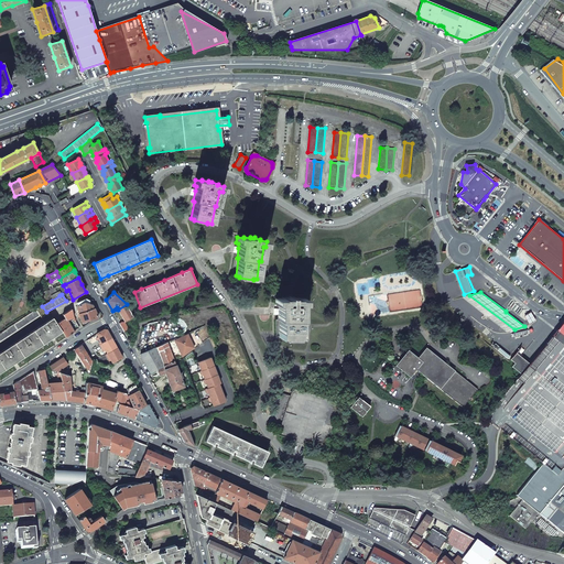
[(278,320),(280,320),(280,337),(283,337),(283,339),(297,339),(297,337),(301,337),(301,320),(303,320),(302,304),(305,304),(305,299),(299,299),(299,297),(292,297),(292,296),(289,296),(289,297),(282,297),(282,299),(275,299),(275,304),(278,304),(278,308),(278,320)]
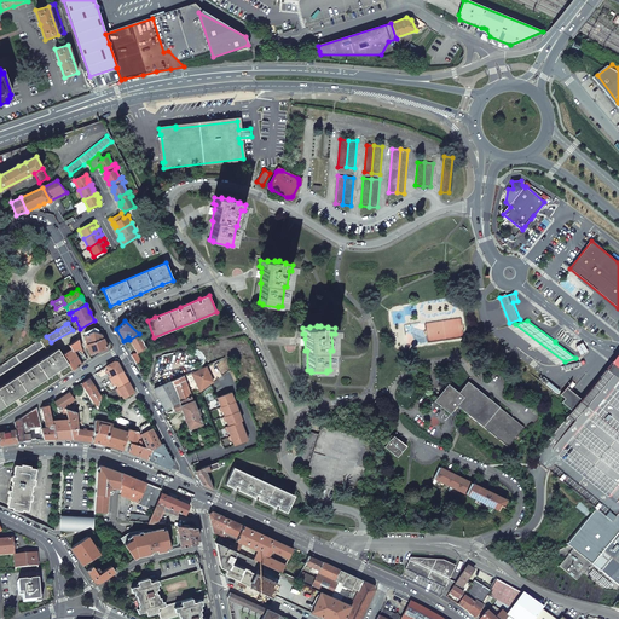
[(85,345),(87,345),(103,339),(102,334),(99,333),(93,331),(85,336),(85,345)]
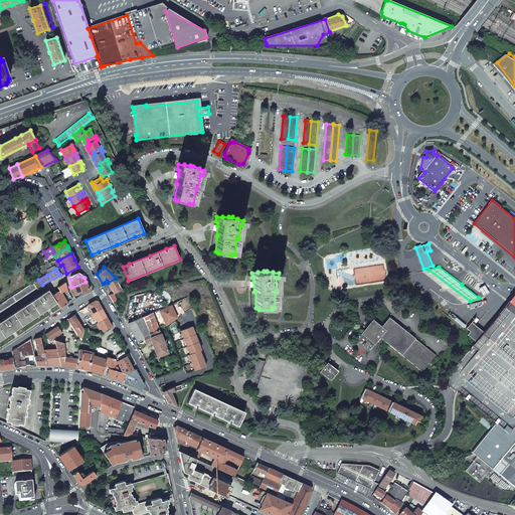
[(122,289),(116,278),(108,283),(110,288),(114,294),(122,289)]
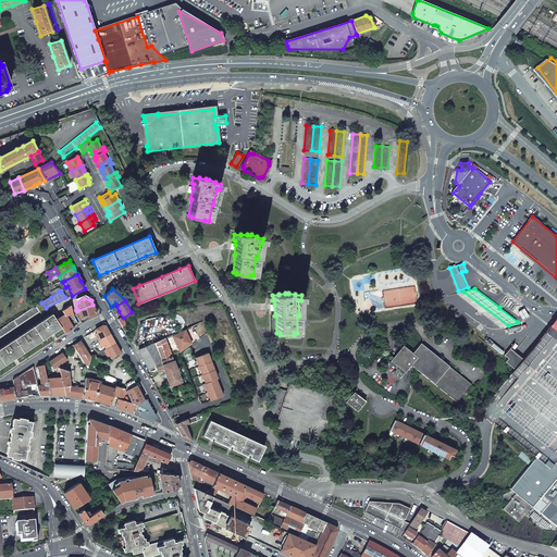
[(93,305),(78,310),(81,319),(90,316),(97,313),(94,304),(93,305)]
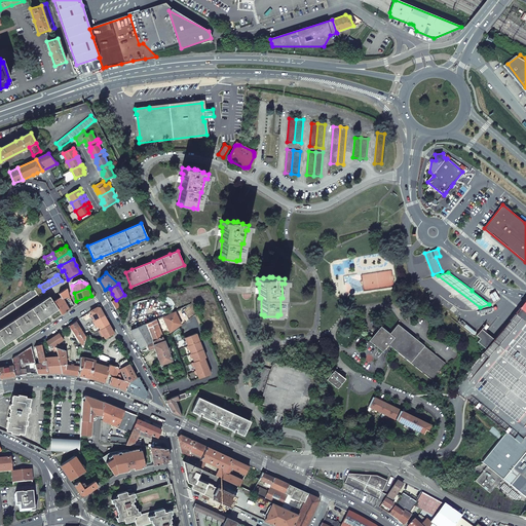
[(61,297),(62,299),(69,297),(67,288),(59,294),(61,297)]
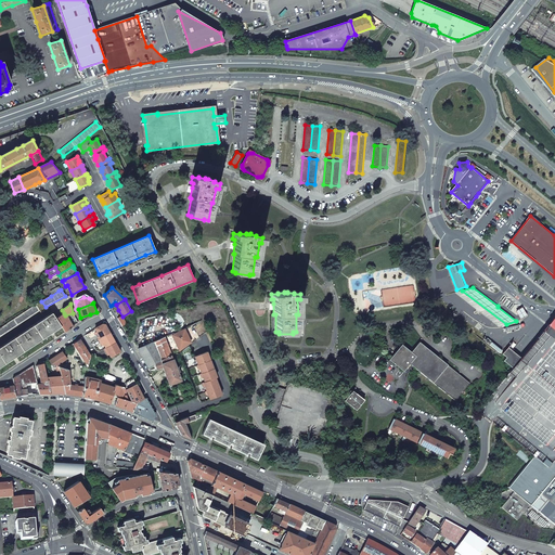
[(0,336),(40,311),(36,305),(0,327),(0,336)]
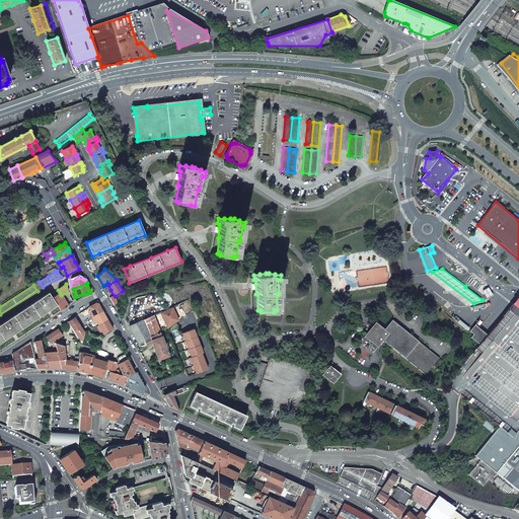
[(0,324),(0,343),(4,341),(46,312),(57,305),(52,298),(49,292),(0,324)]
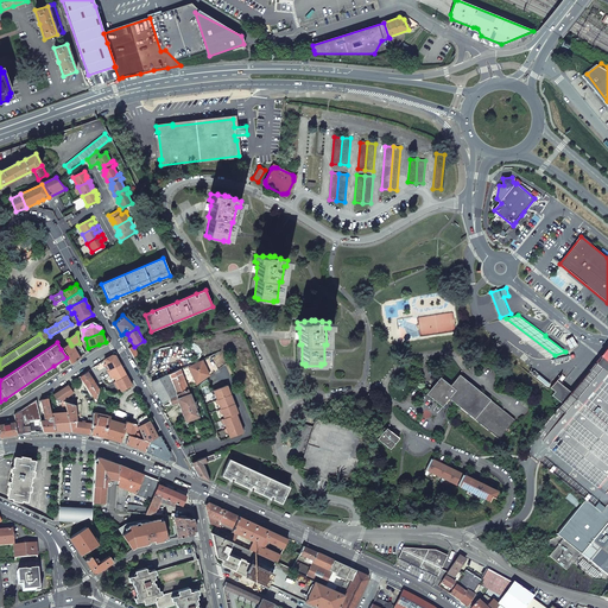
[(67,358),(71,365),(80,359),(80,358),(75,350),(71,346),(70,343),(61,349),(67,358)]
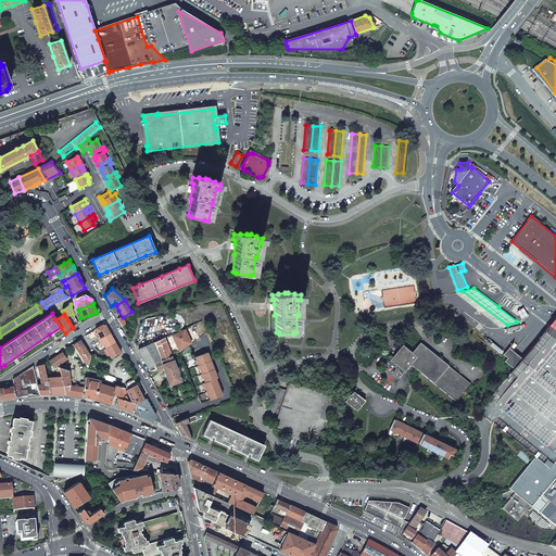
[(68,320),(73,327),(76,325),(78,323),(74,316),(68,320)]
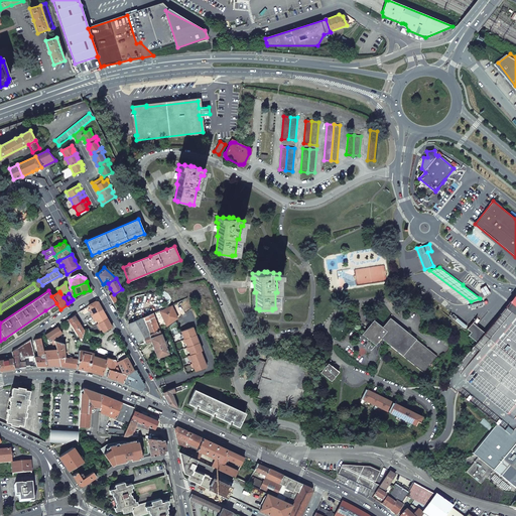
[(109,295),(113,303),(117,300),(114,294),(113,295),(112,294),(109,295)]
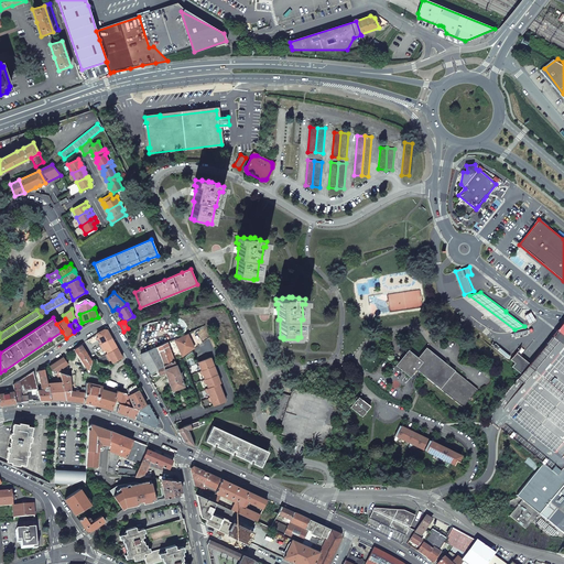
[(100,345),(111,338),(108,331),(107,331),(104,329),(97,334),(99,339),(98,340),(100,345)]
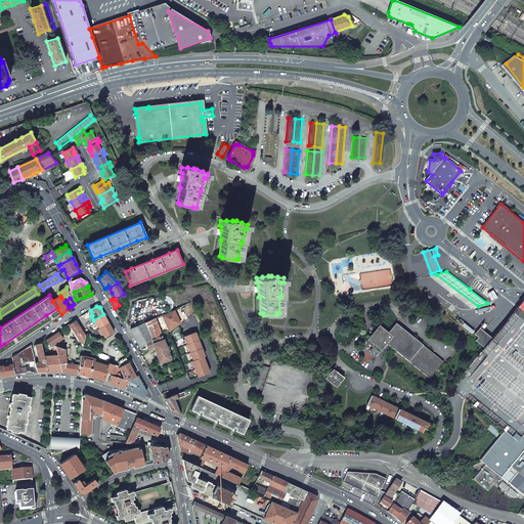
[(460,395),(505,431),(517,441),(523,432),(523,310),(520,307),(518,306),(491,340),(479,330),(475,335),(479,338),(476,341),(484,348),(451,389),(460,395)]
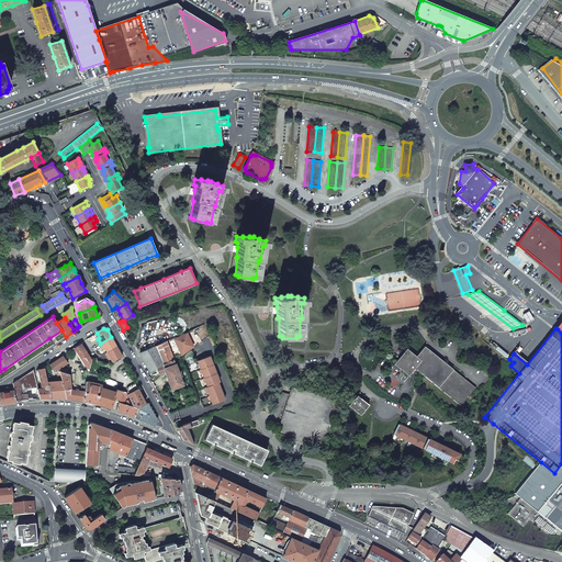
[(187,333),(175,339),(181,355),(182,356),(192,348),(188,339),(190,338),(187,333)]
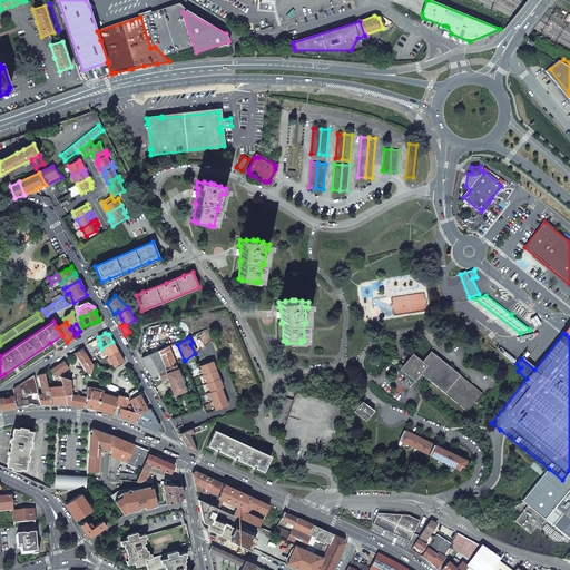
[(106,352),(108,357),(118,352),(112,342),(101,349),(104,353),(106,352)]
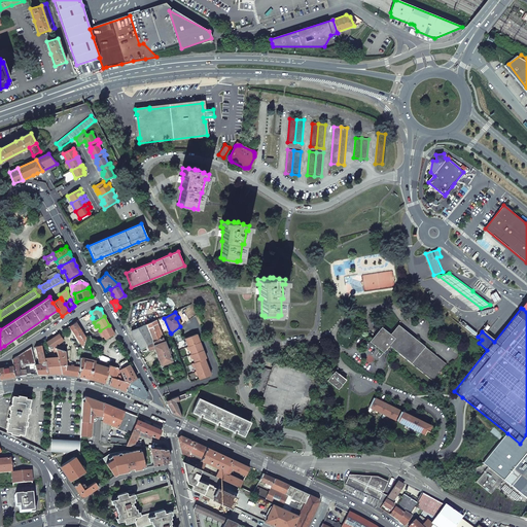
[(146,324),(152,342),(163,337),(156,320),(146,324)]
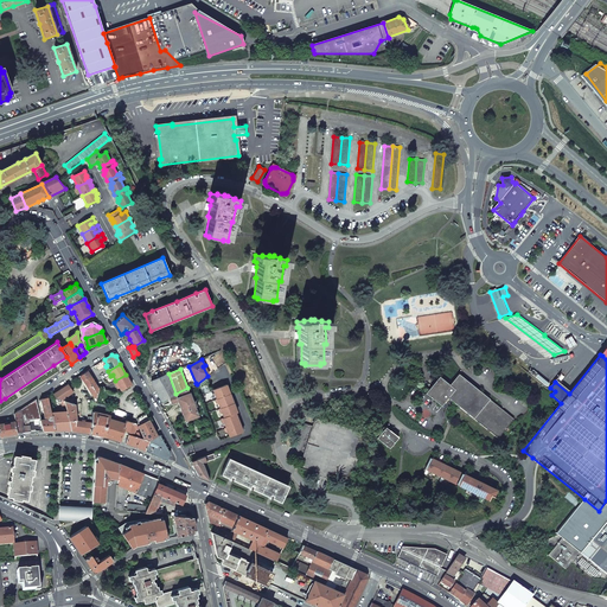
[(549,383),(534,370),(530,374),(547,387),(549,383)]
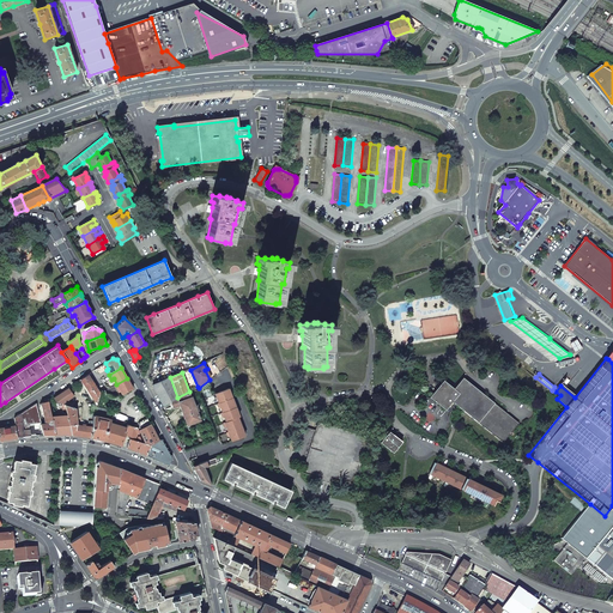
[(91,378),(89,375),(80,380),(97,405),(101,393),(91,378)]
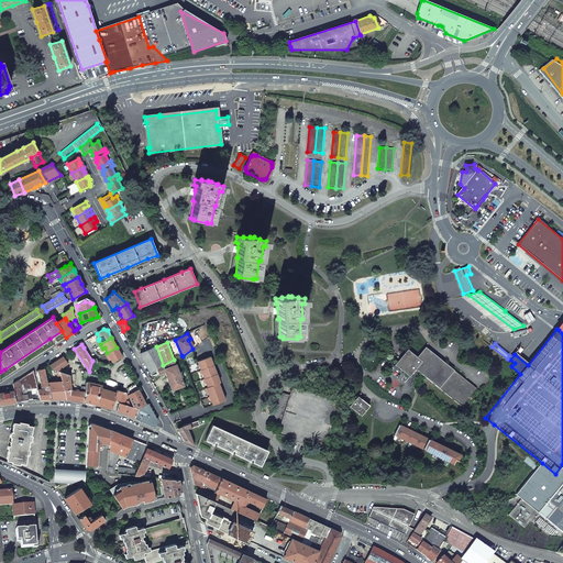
[(154,348),(140,354),(150,373),(157,368),(163,365),(156,346),(154,348)]
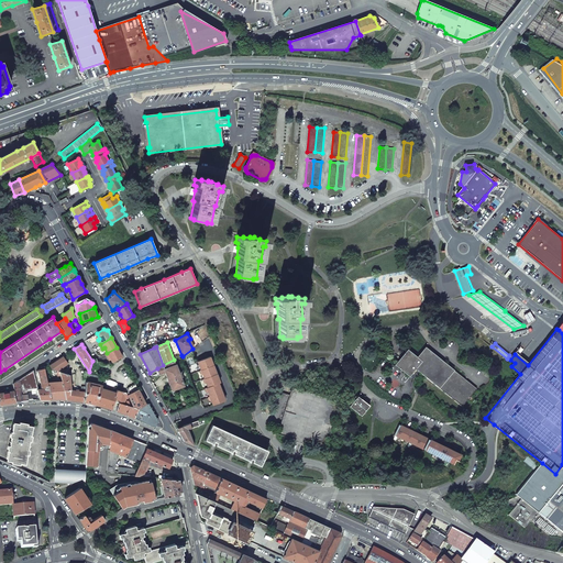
[(420,373),(462,407),(476,388),(426,346),(417,357),(408,350),(395,365),(409,377),(416,370),(420,373)]
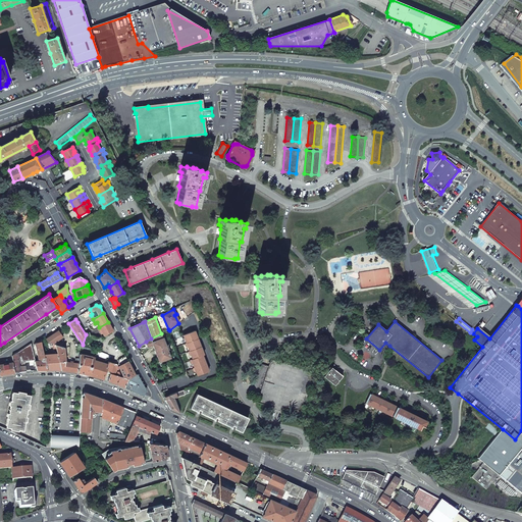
[(101,330),(104,335),(113,331),(108,322),(99,327),(98,328),(100,331),(101,330)]
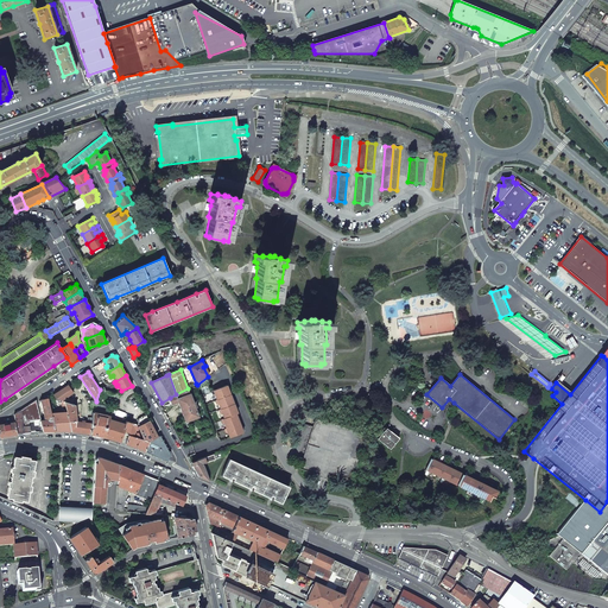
[(228,390),(227,386),(211,391),(213,394),(215,396),(217,400),(229,396),(227,391),(228,390)]
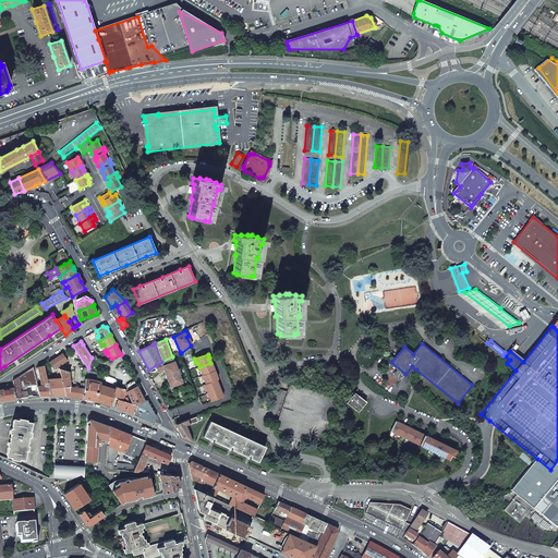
[(174,361),(162,365),(164,370),(170,387),(182,383),(179,374),(181,374),(179,368),(178,370),(174,361)]
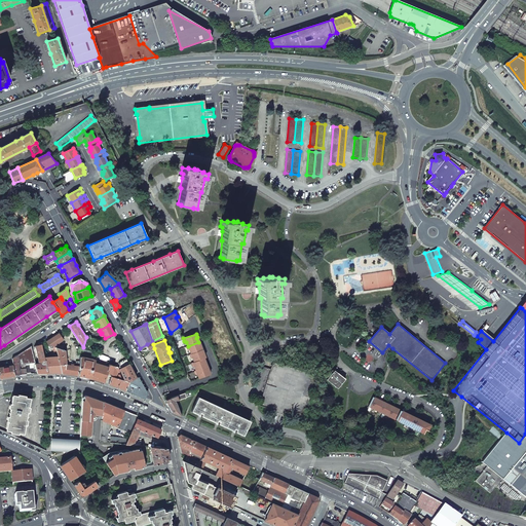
[(188,346),(187,346),(187,349),(189,350),(191,353),(201,350),(199,346),(200,345),(199,341),(198,342),(188,346)]
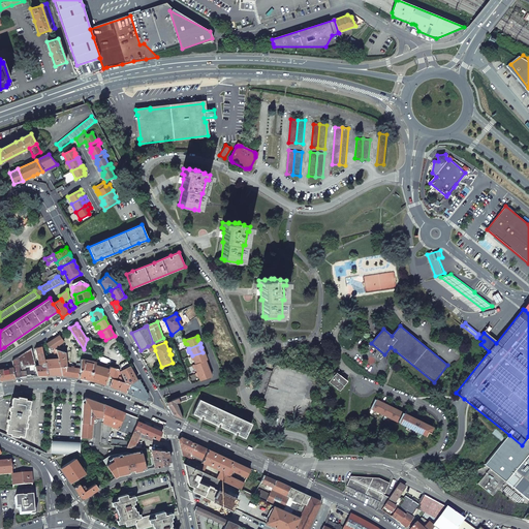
[(35,347),(39,365),(41,365),(41,366),(47,366),(44,360),(41,346),(38,347),(35,347)]
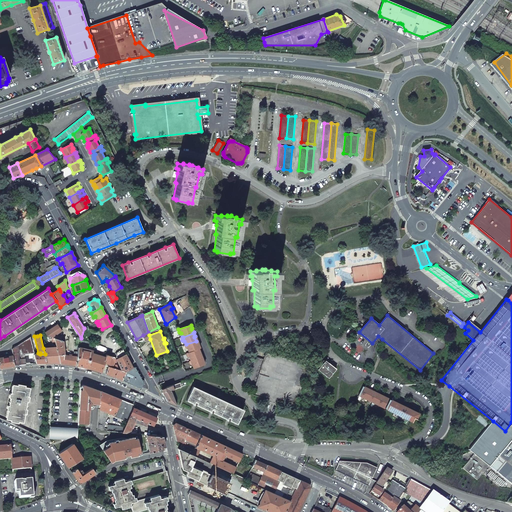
[(30,337),(17,345),(18,350),(21,350),(23,350),(30,346),(33,345),(30,337)]
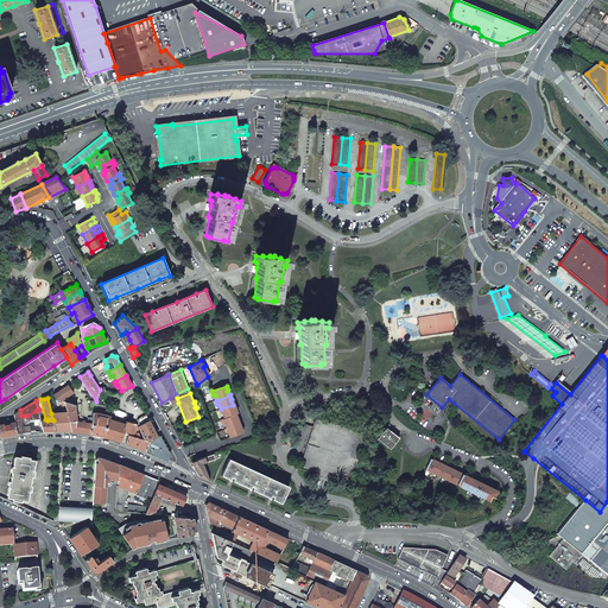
[(67,412),(69,422),(76,422),(76,420),(74,404),(68,403),(65,401),(65,405),(67,412)]
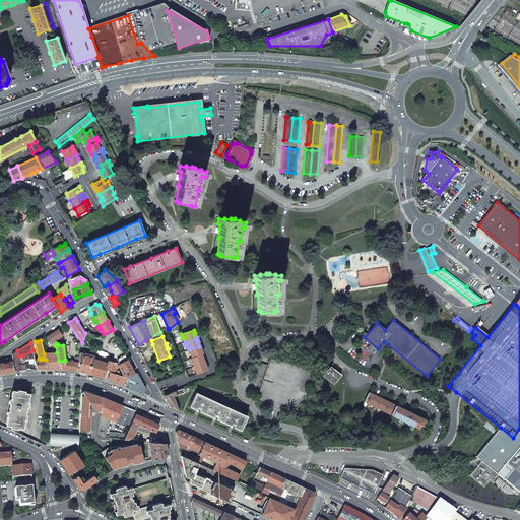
[(81,345),(79,351),(94,355),(95,348),(81,345)]
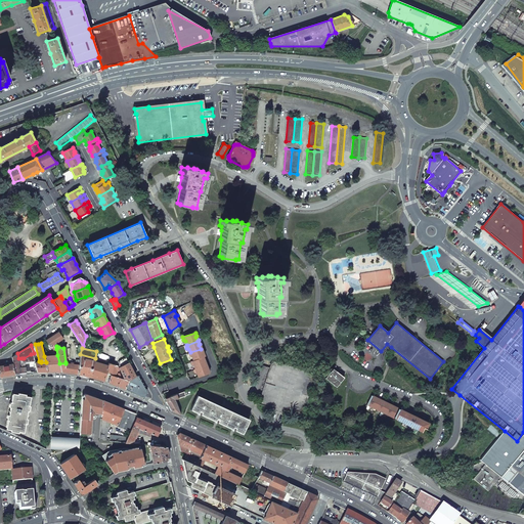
[(190,352),(189,353),(190,356),(191,356),(193,360),(202,357),(204,357),(202,352),(203,352),(202,348),(201,349),(190,352)]
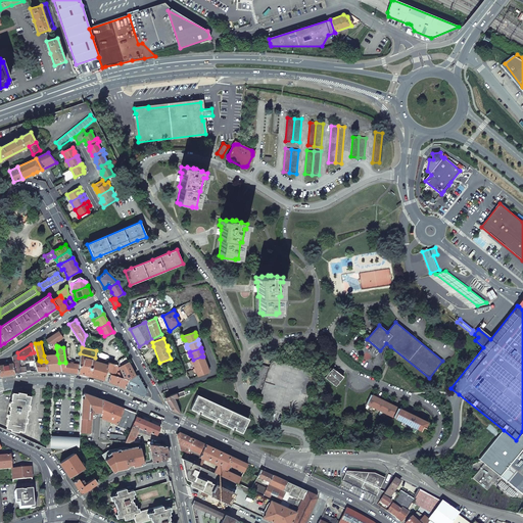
[(17,352),(12,357),(13,364),(15,373),(20,373),(27,372),(26,362),(22,362),(21,358),(18,358),(17,352)]
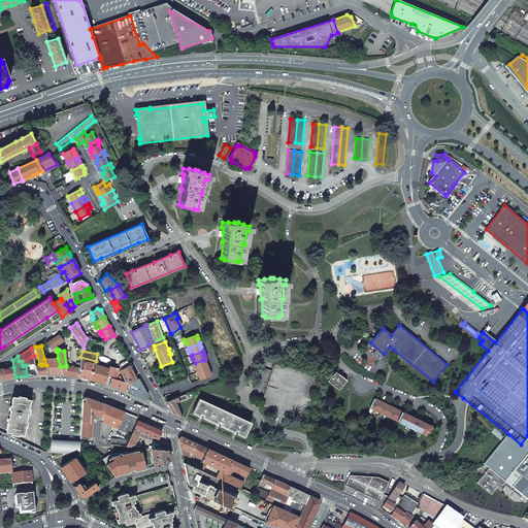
[(81,377),(91,380),(96,361),(80,357),(79,362),(79,367),(78,376),(81,377)]
